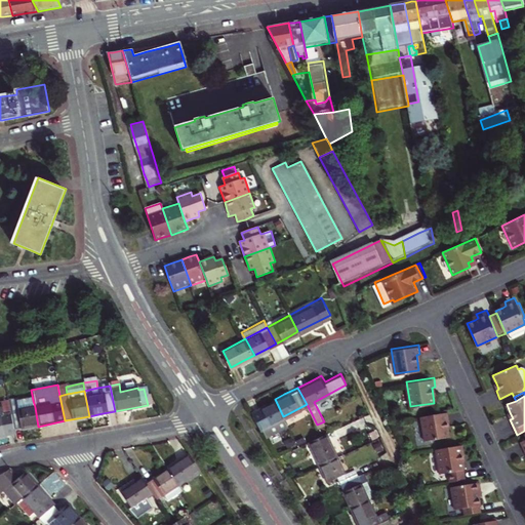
[(252,410),(260,428),(263,427),(266,434),(287,423),(283,416),(275,399),(265,404),(252,410)]
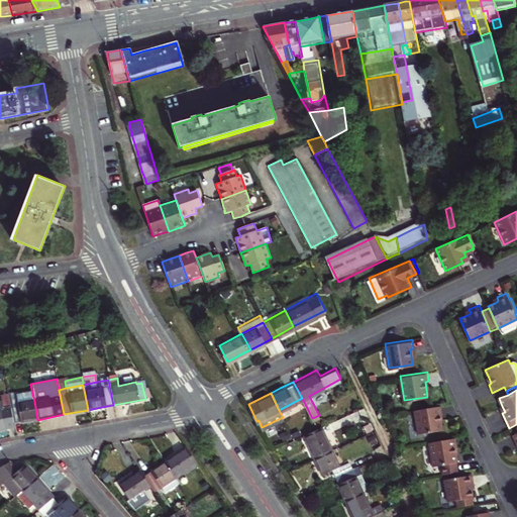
[(6,399),(12,425),(25,422),(37,420),(34,401),(32,394),(6,399)]
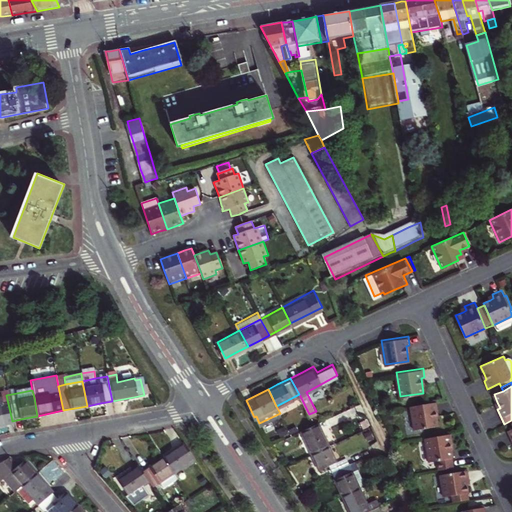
[(0,396),(0,399),(0,398),(0,425),(5,425),(5,422),(12,421),(6,395),(6,392),(0,393),(0,396)]
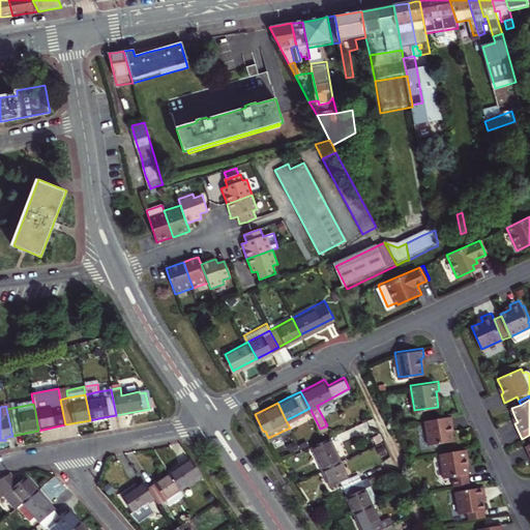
[(454,424),(452,415),(425,418),(429,444),(452,441),(451,432),(450,425),(454,424)]
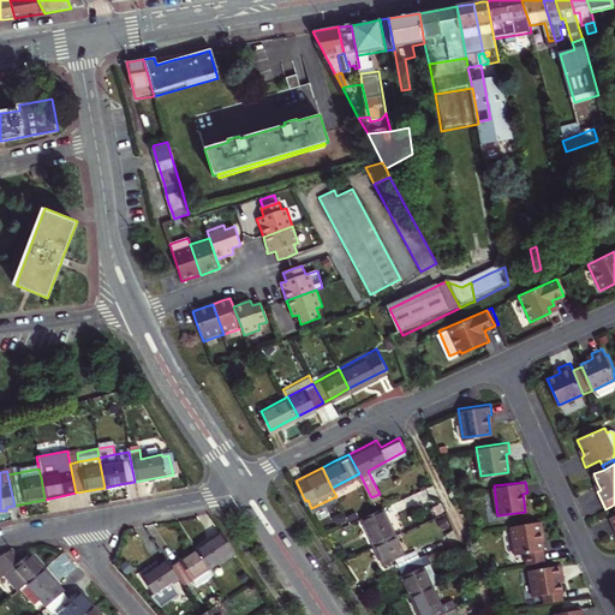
[(376,507),(360,514),(369,531),(374,541),(394,532),(382,505),(376,507)]
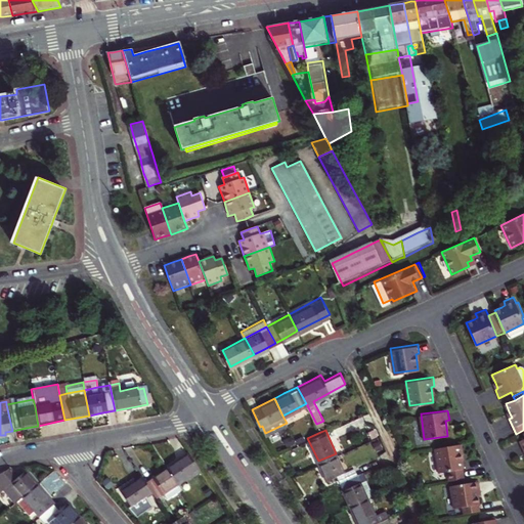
[(303,432),(295,436),(298,441),(305,438),(303,432)]
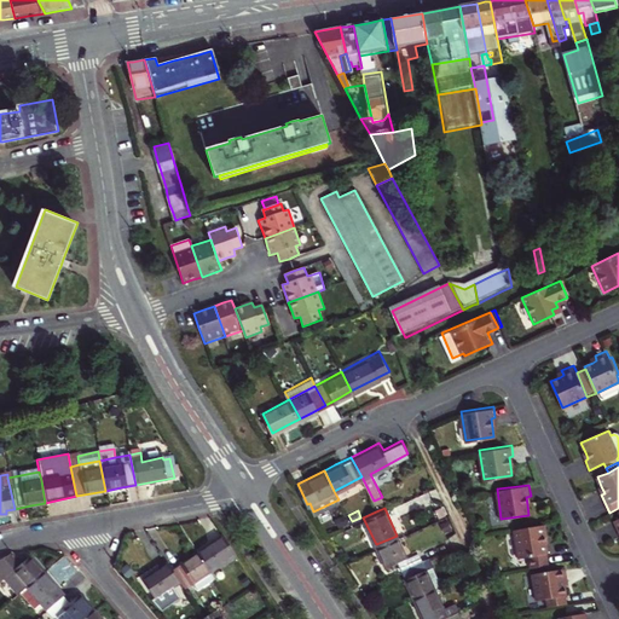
[(342,512),(334,515),(337,524),(347,519),(342,512)]
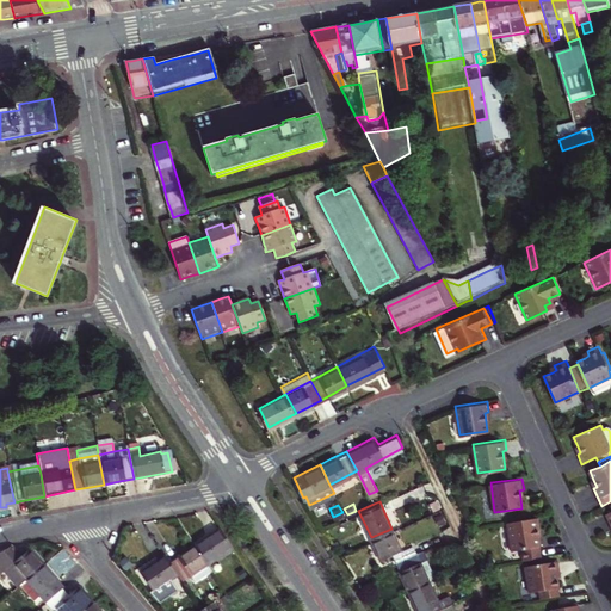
[(440,510),(433,513),(438,522),(445,519),(440,510)]
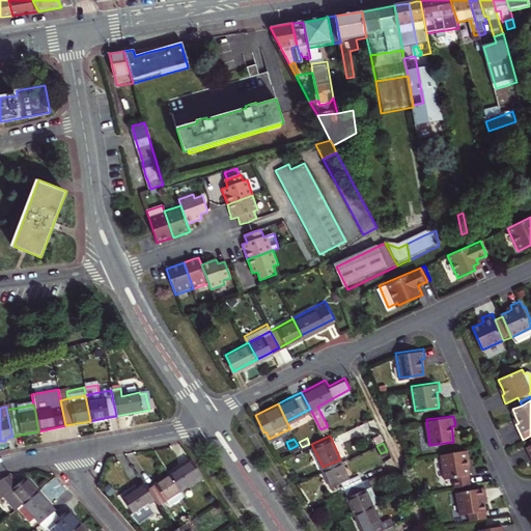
[(466,459),(470,459),(468,449),(441,452),(445,478),(451,477),(453,486),(470,484),(467,466),(466,459)]
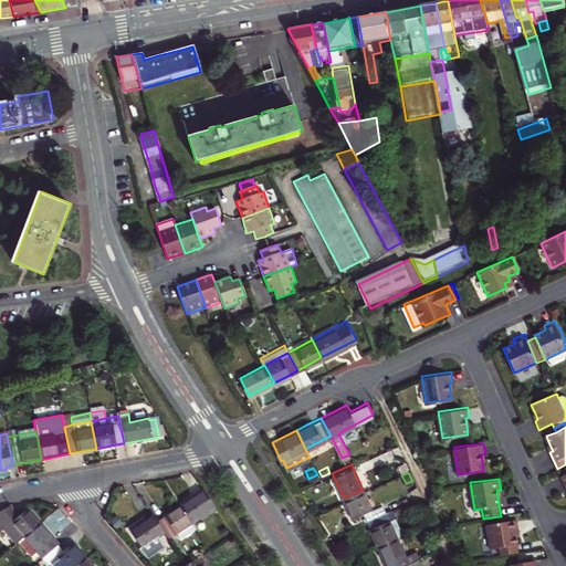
[(191,496),(179,504),(191,522),(213,506),(202,490),(191,496)]
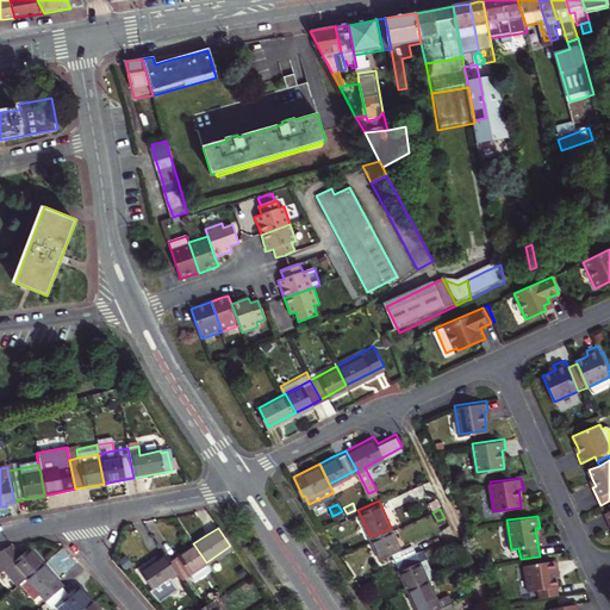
[(400,548),(391,528),(371,536),(378,553),(380,556),(391,552),(394,560),(415,552),(411,543),(400,548)]
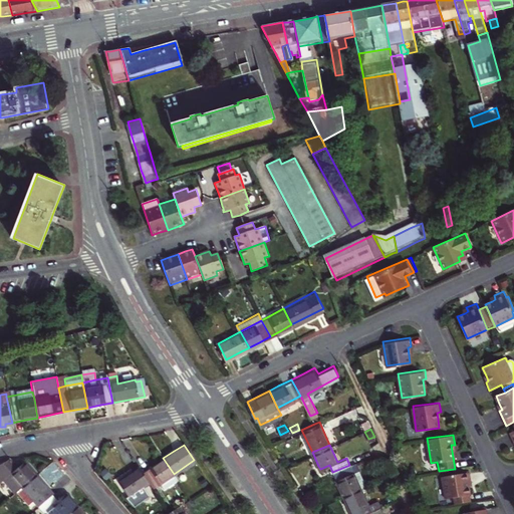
[(174,474),(163,458),(153,465),(142,472),(149,483),(153,489),(159,484),(163,490),(177,480),(174,474)]
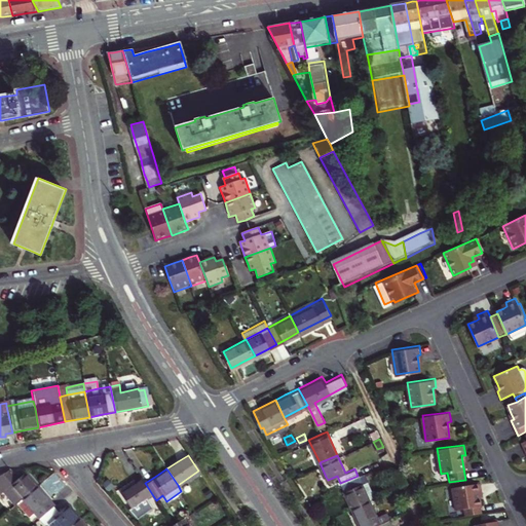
[(0,478),(0,497),(5,493),(7,491),(19,504),(24,499),(38,486),(27,474),(20,481),(15,477),(13,474),(13,475),(11,473),(0,478)]
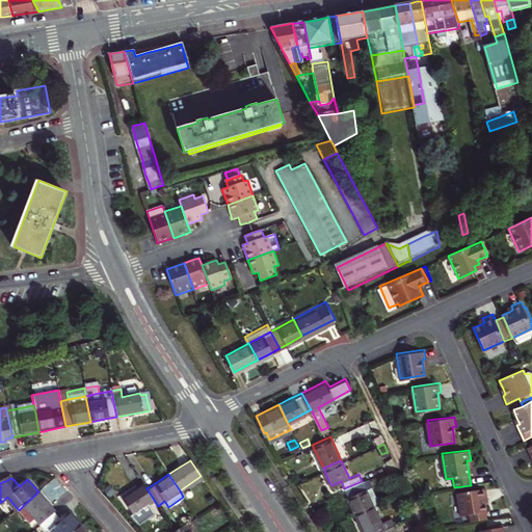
[(354,511),(370,505),(372,504),(365,487),(371,484),(368,478),(362,481),(344,488),(349,500),(354,511)]
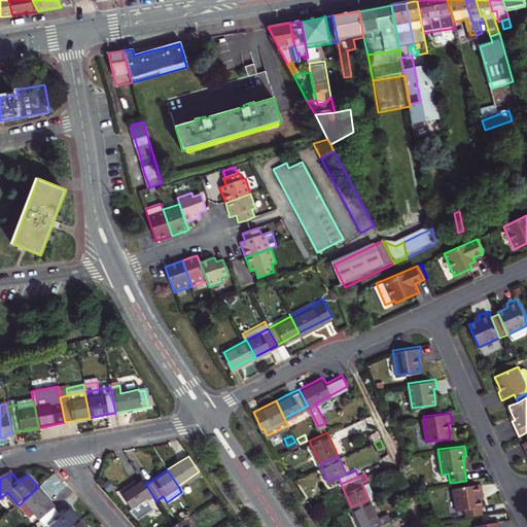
[(132,486),(119,494),(131,510),(128,511),(137,521),(152,510),(146,499),(152,495),(145,484),(142,480),(132,486)]
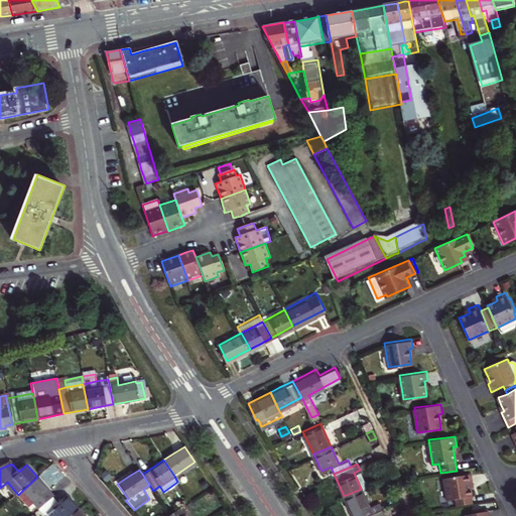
[(360,470),(354,473),(361,489),(367,486),(360,470)]
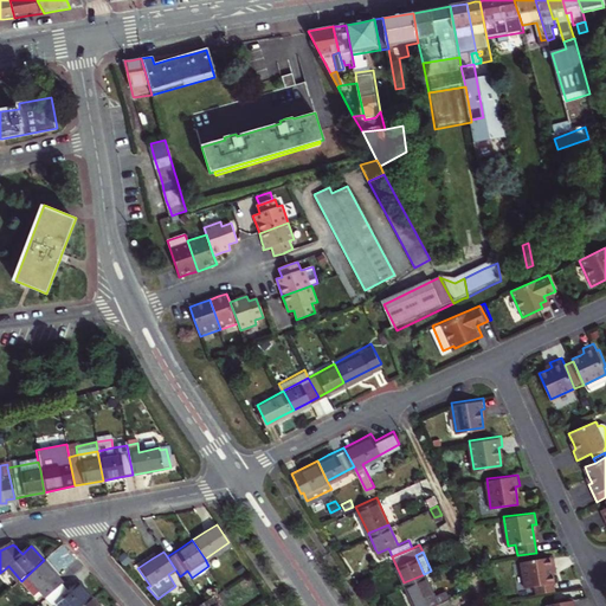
[(122,555),(117,560),(124,568),(130,563),(122,555)]
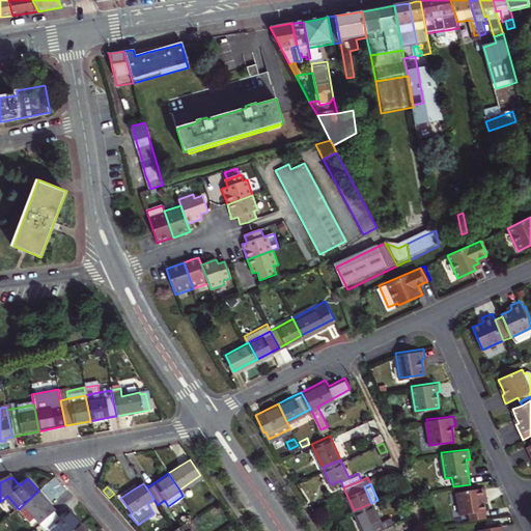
[(483,503),(482,499),(486,498),(484,487),(455,492),(459,514),(467,512),(468,520),(485,518),(483,503)]
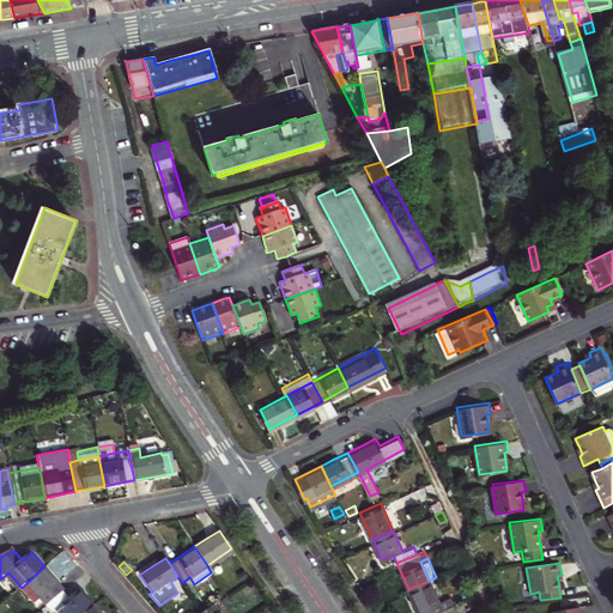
[(55,578),(44,566),(22,588),(41,610),(48,605),(65,589),(55,578)]
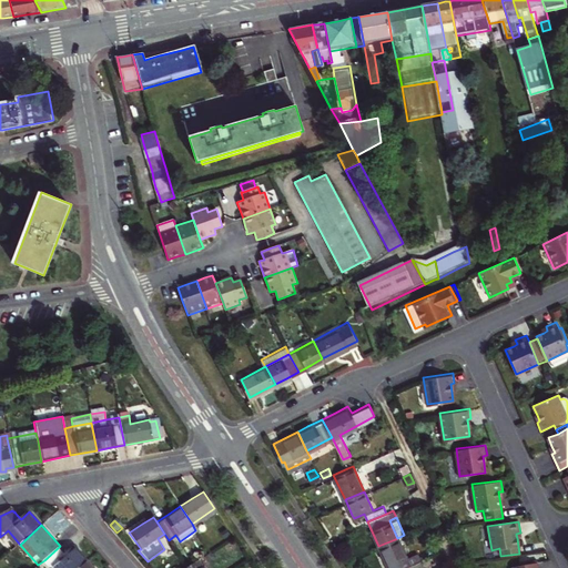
[(8,530),(6,533),(19,546),(20,545),(8,530)]
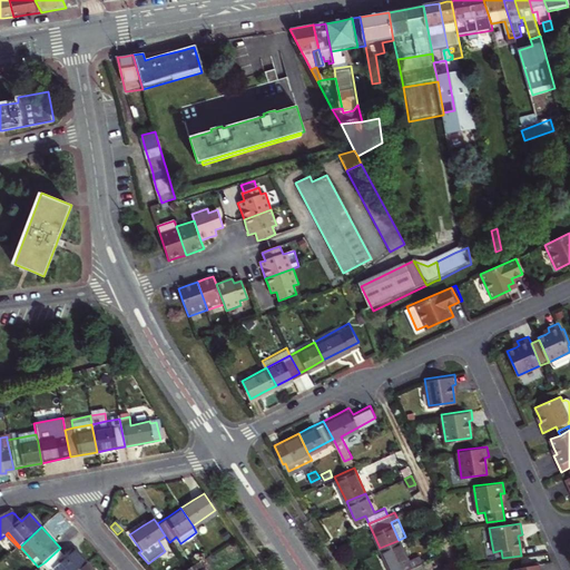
[(404,558),(396,541),(380,548),(386,562),(389,569),(399,569),(416,562),(413,553),(404,558)]
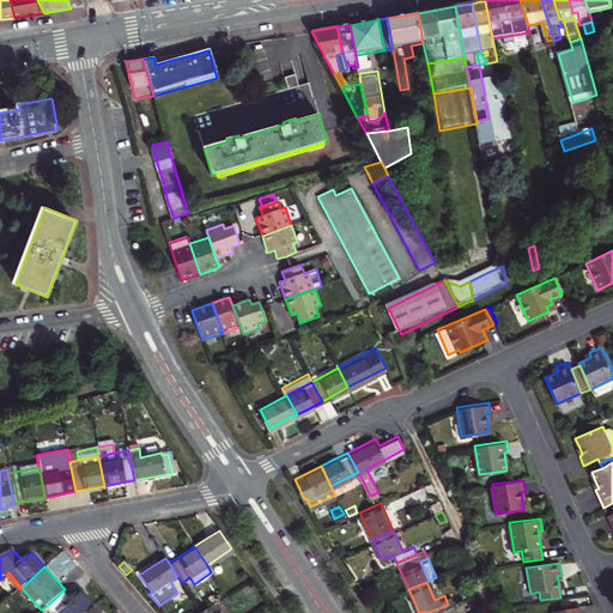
[(70,595),(65,589),(48,605),(52,610),(61,601),(72,612),(78,612),(92,601),(84,592),(79,586),(70,595)]
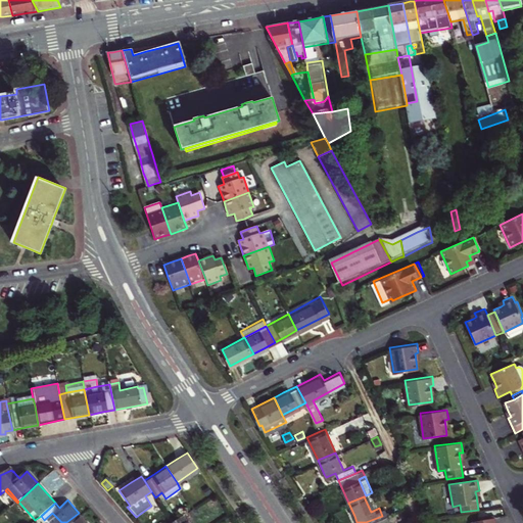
[(87,522),(86,522),(79,513),(66,522),(87,522)]
